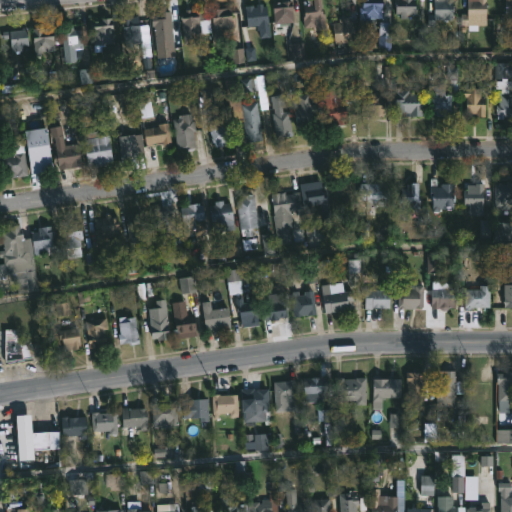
[(284,0),(285,1),(290,1),(292,22),(273,24),(272,6),(276,6),(275,2),(278,2),(278,0),(284,0)]
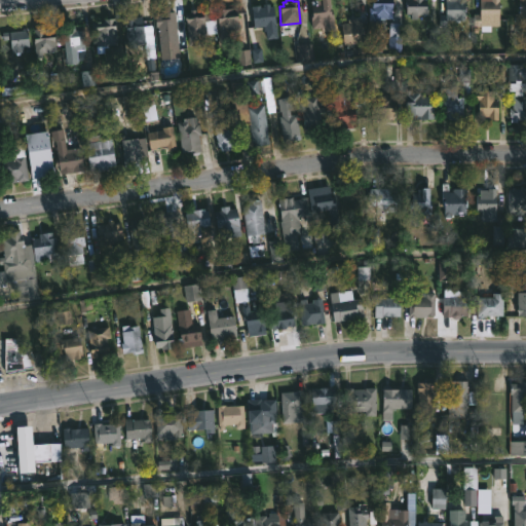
[(316,0),(329,0),(329,9),(332,9),(333,31),(324,32),(324,28),(311,29),(310,1),(316,0)]
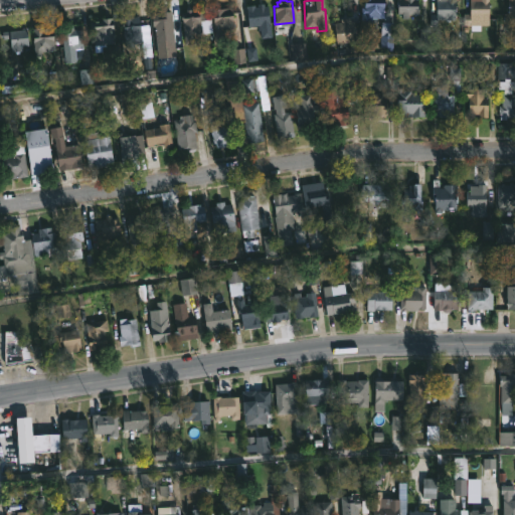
[(378,0),(378,3),(383,4),(383,19),(371,19),(371,21),(369,21),(369,22),(360,22),(360,7),(363,7),(363,0),(378,0)]
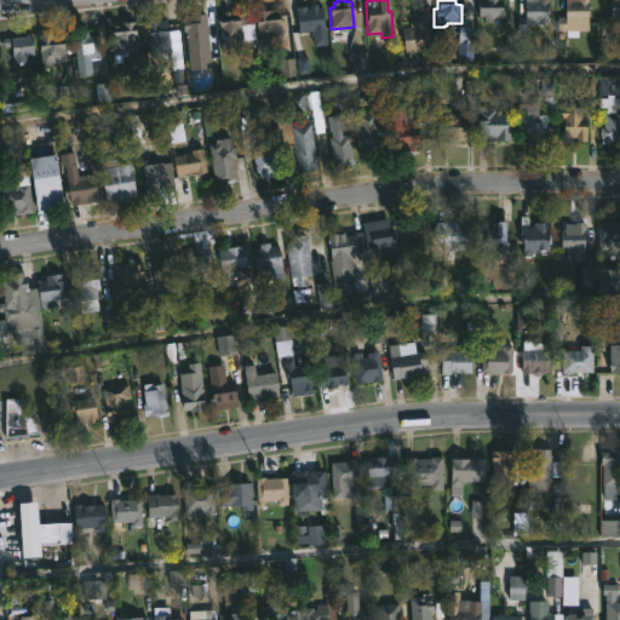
[(503,0),(504,17),(491,17),(491,23),(483,23),(483,17),(477,17),(477,0),(503,0)]
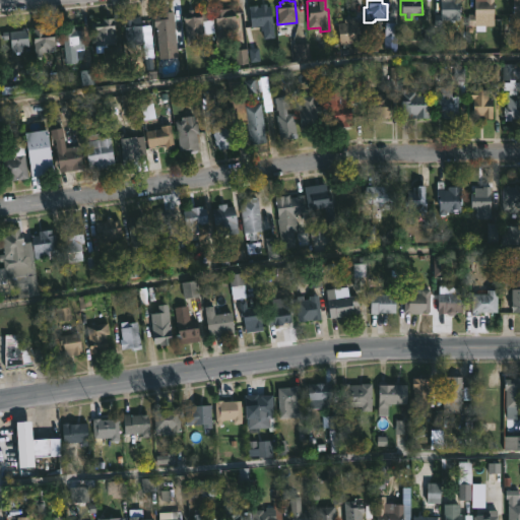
[(459,0),(459,21),(451,21),(451,17),(441,17),(441,26),(434,26),(434,14),(440,14),(440,1),(451,1),(451,0),(459,0)]
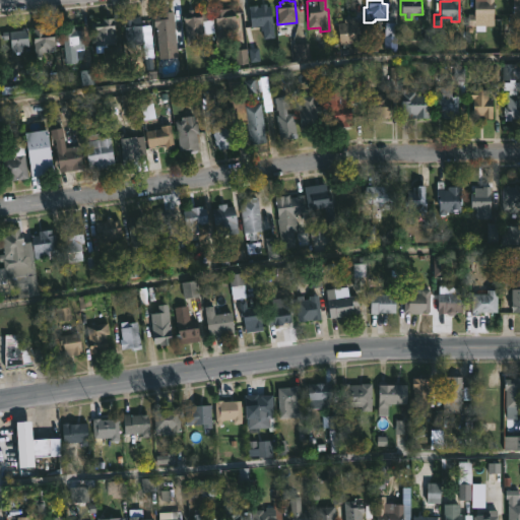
[(493,0),(494,1),(493,20),(475,20),(475,26),(467,26),(467,14),(473,14),(474,1),(484,1),(484,0),(493,0)]
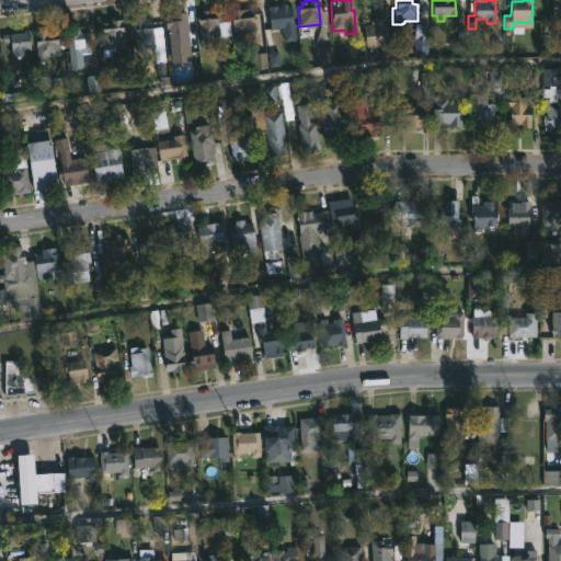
[(285,6),(286,7),(292,7),(294,42),(283,42),(283,34),(281,34),(279,29),(270,30),(266,7),(276,6),(277,8),(285,6)]
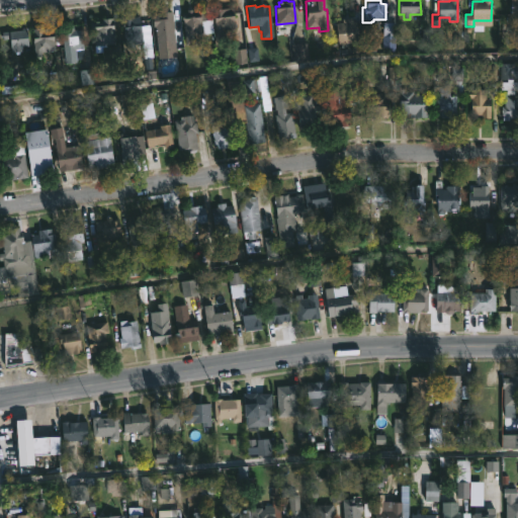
[(232,8),(234,30),(224,28),(225,41),(216,42),(211,10),(232,8)]
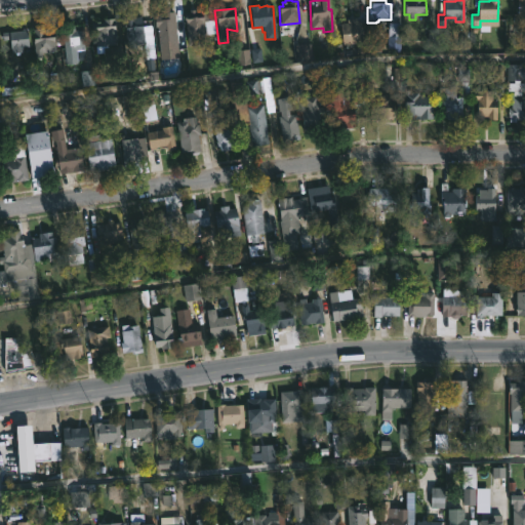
[(194,10),(194,12),(202,11),(202,13),(206,12),(207,21),(213,19),(215,33),(203,35),(203,43),(188,46),(184,13),(189,13),(189,10),(194,10)]
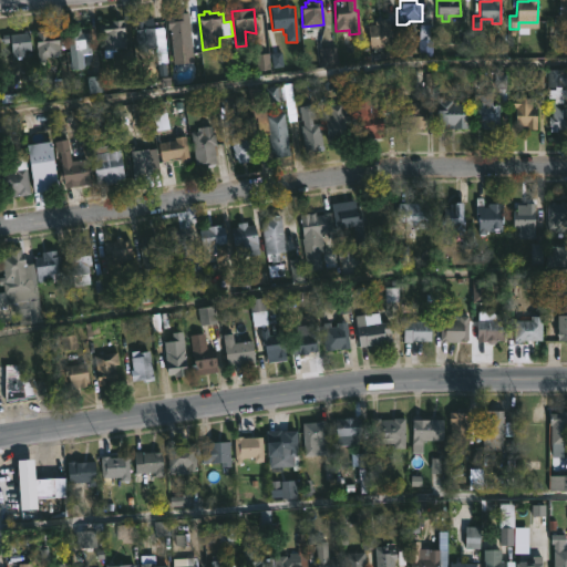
[(187,12),(191,44),(171,47),(165,17),(187,12)]
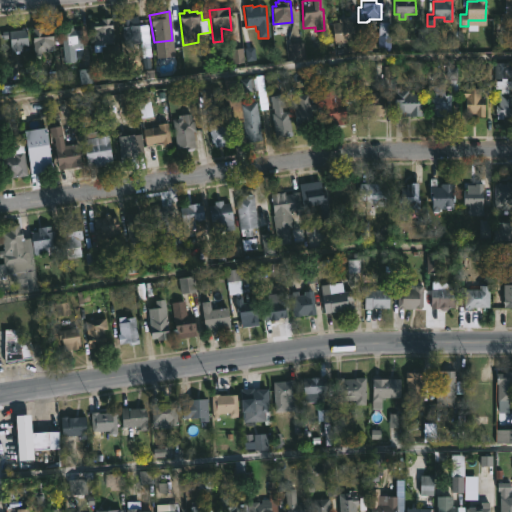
[(140,44),(123,46),(120,20),(137,16),(140,44)]
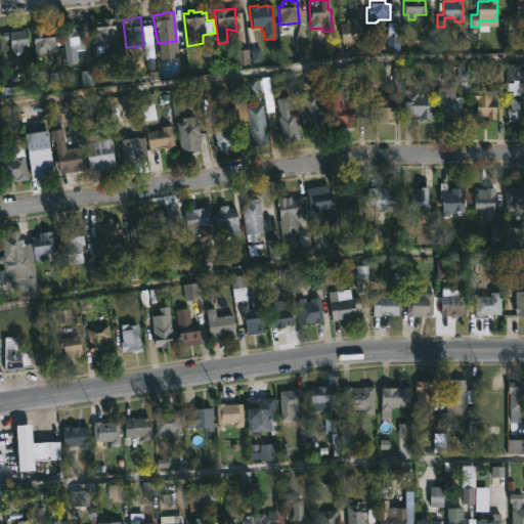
[(113,30),(114,45),(102,45),(102,51),(95,52),(94,32),(90,33),(90,22),(113,18),(114,30),(113,30)]
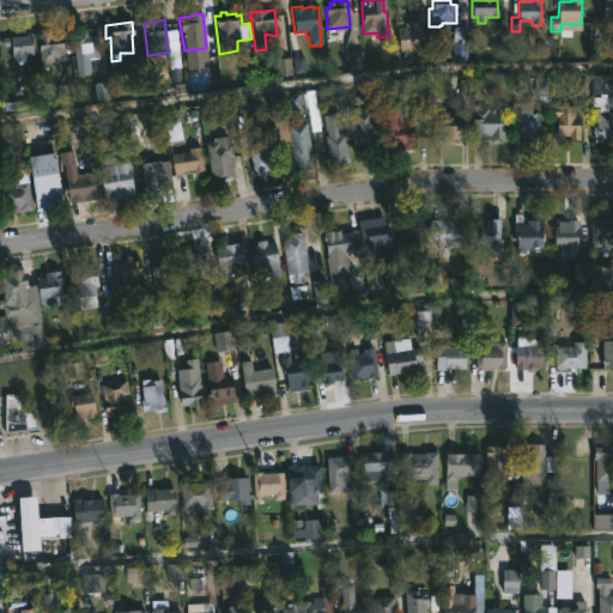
[(417,22),(417,25),(420,25),(422,50),(410,52),(411,56),(404,56),(402,53),(399,53),(398,28),(405,26),(404,23),(417,22)]
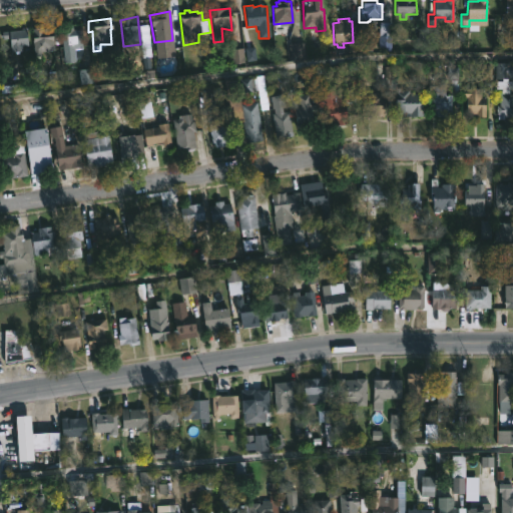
[(71,24),(72,29),(80,30),(82,48),(80,48),(81,57),(75,58),(75,62),(63,63),(60,25),(71,24)]
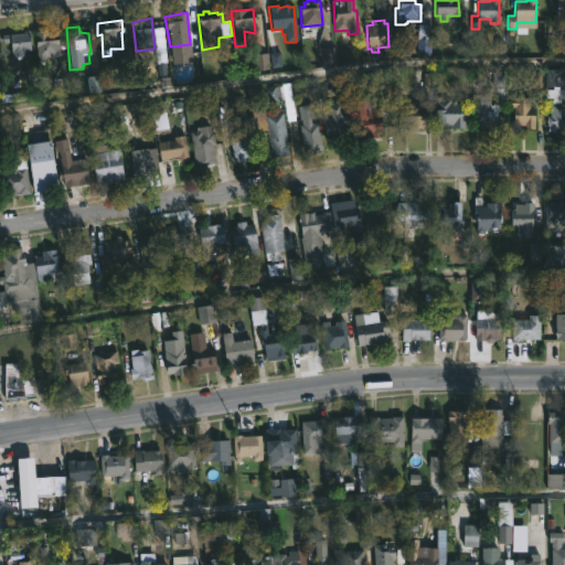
[(27,30),(29,50),(23,51),(23,56),(11,57),(10,42),(2,43),(1,35),(23,33),(22,31),(27,30)]
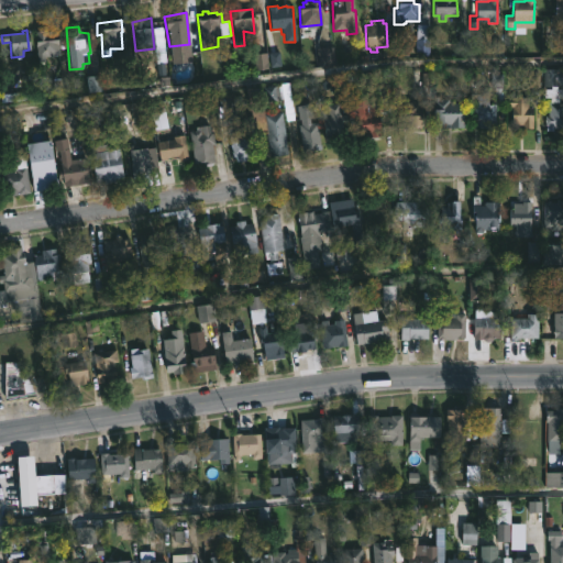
[(45,31),(56,32),(58,55),(52,56),(53,63),(36,63),(34,32),(45,31)]
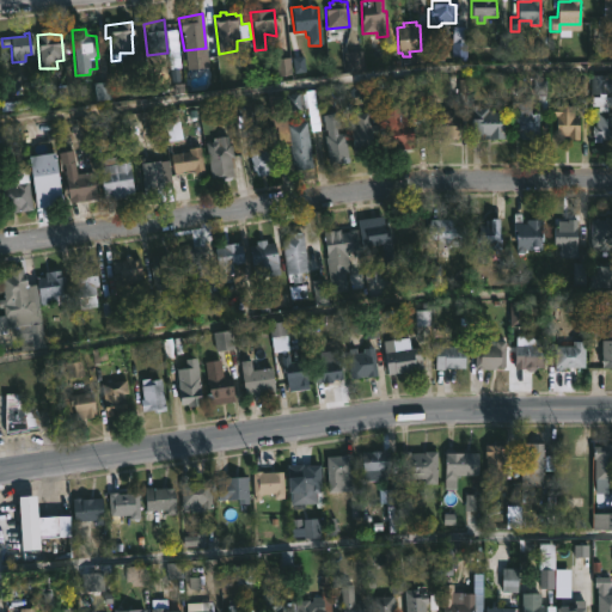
[(611,93),(591,95),(591,75),(611,73),(611,93)]
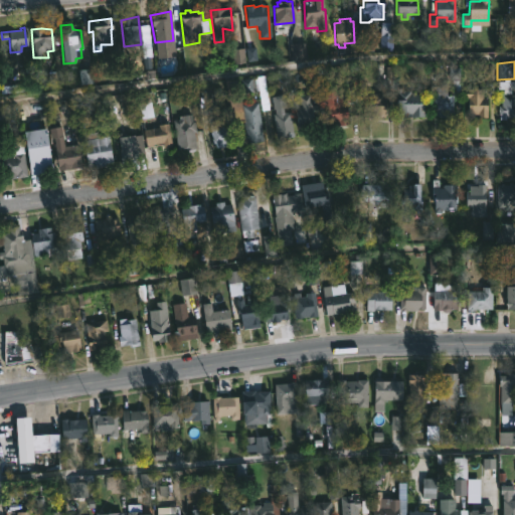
[(336,86),(337,96),(344,95),(348,125),(338,127),(337,121),(328,123),(323,88),(336,86)]
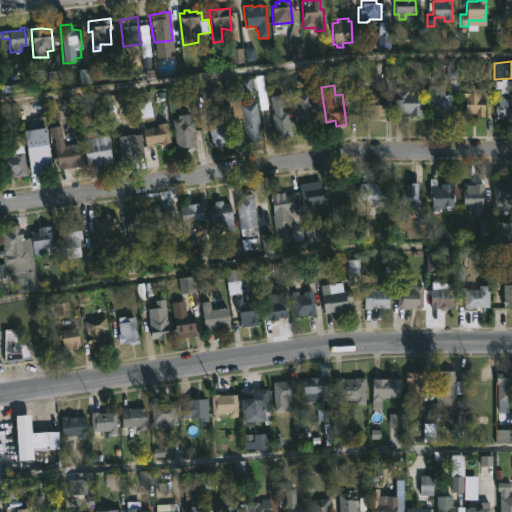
[(444,85),(444,95),(450,95),(450,117),(435,117),(435,115),(431,115),(431,105),(428,105),(428,85),(444,85)]
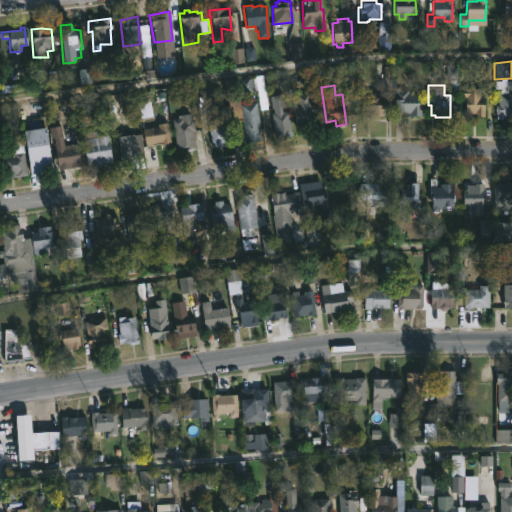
[(399,88),(399,90),(408,90),(408,94),(421,94),(421,116),(395,118),(394,88),(399,88)]
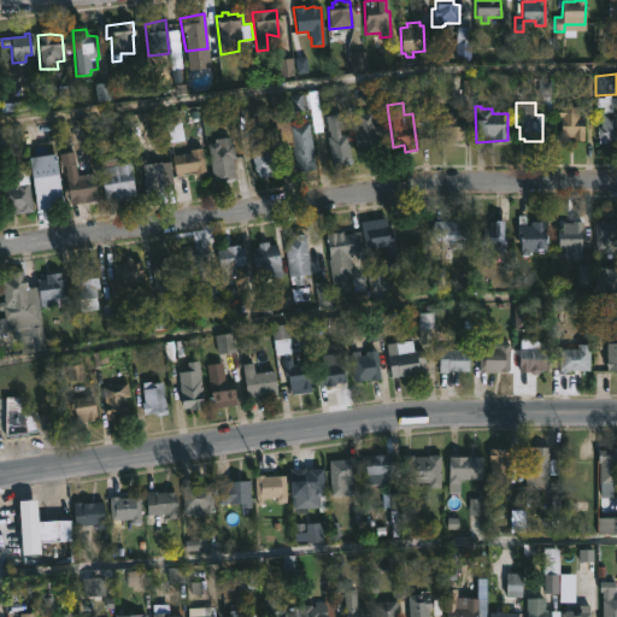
[(579,107),(579,117),(583,117),(583,141),(562,140),(560,117),(562,117),(562,107),(579,107)]
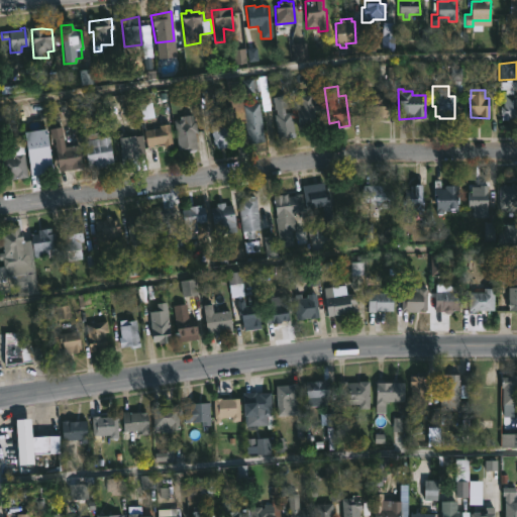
[(385,94),(385,100),(387,100),(387,117),(369,118),(369,116),(365,116),(365,97),(370,97),(370,94),(385,94)]
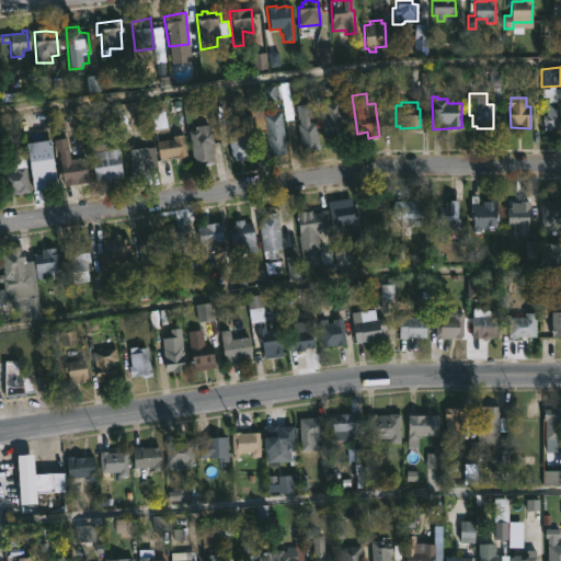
[(560,129),(544,130),(542,115),(546,115),(546,102),(560,102),(560,129)]
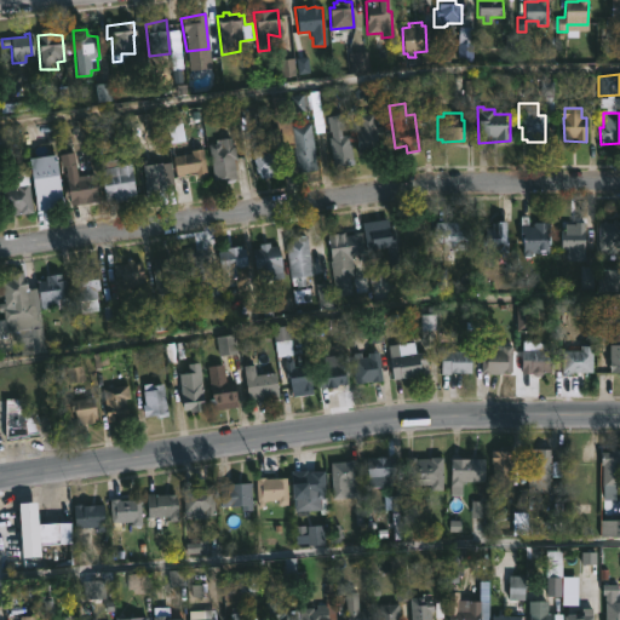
[(339,130),(340,135),(348,133),(352,159),(345,160),(345,164),(338,166),(338,168),(334,170),(328,136),(332,136),(331,131),(328,131),(326,116),(340,114),(343,128),(339,130)]
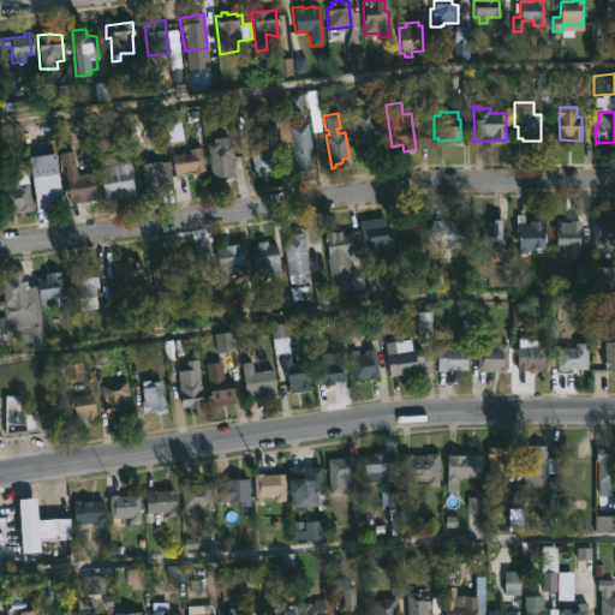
[(370,113),(371,126),(377,125),(380,138),(374,138),(375,148),(356,150),(351,124),(357,123),(356,115),(370,113)]
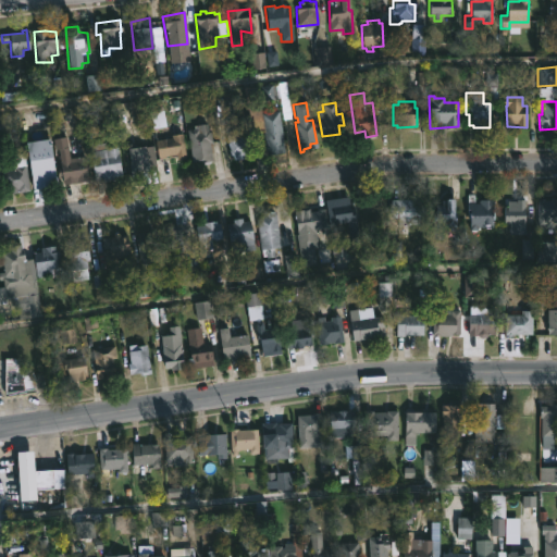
[(284,152),(267,156),(260,114),(279,111),(284,152)]
